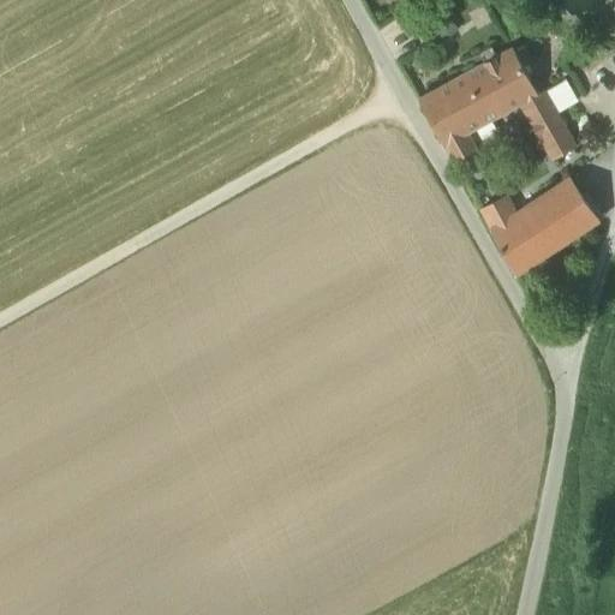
[(513,47),(476,67),(501,114),(519,105),(538,94),(513,47)]
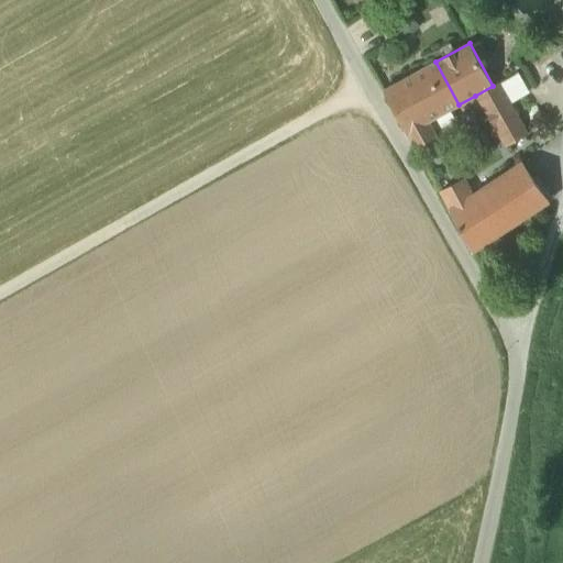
[(429,121),(459,105),(435,62),(385,90),(408,133),(416,147),(437,136),(429,121)]
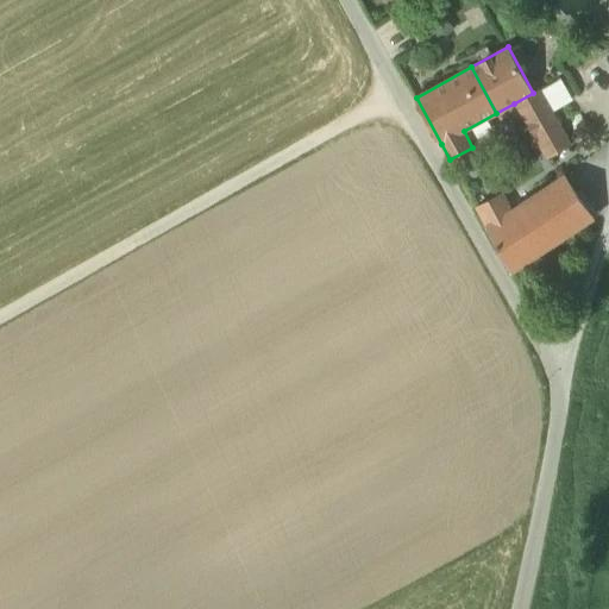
[(541,88),(554,112),(573,101),(560,77),(541,88)]
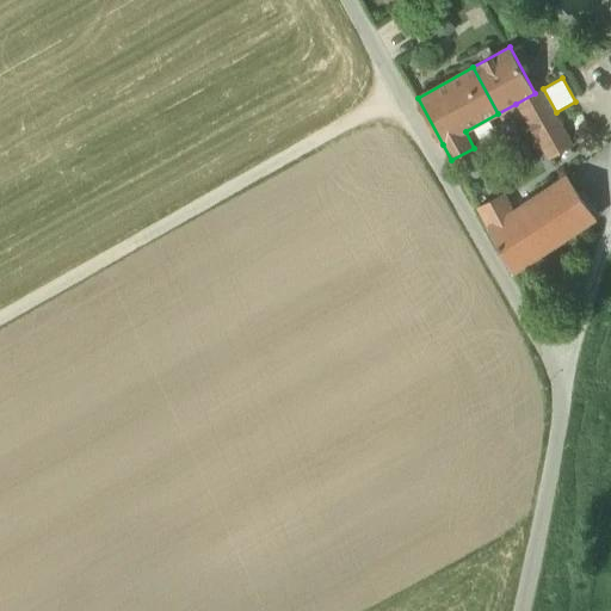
[(535,93),(568,154),(576,149),(556,112),(543,88),(535,93)]
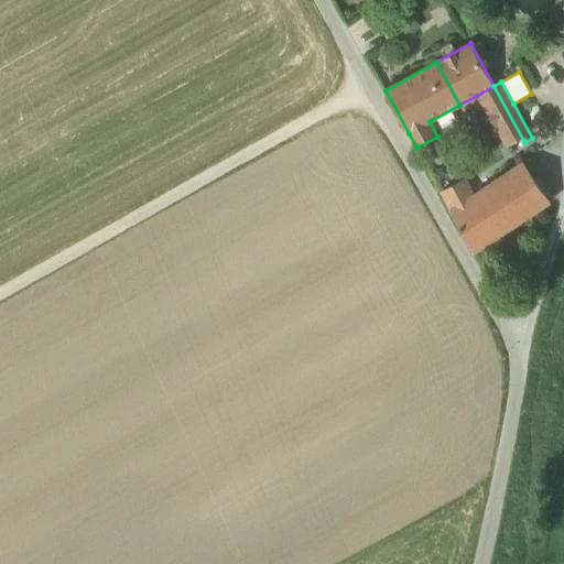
[(506,149),(511,149),(524,142),(494,86),(476,96),(506,149)]
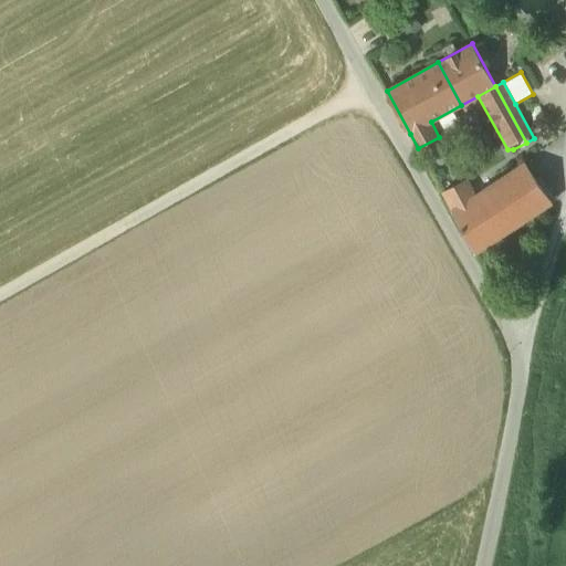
[(525,163),(475,196),(452,211),(475,253),(552,203),(525,163)]
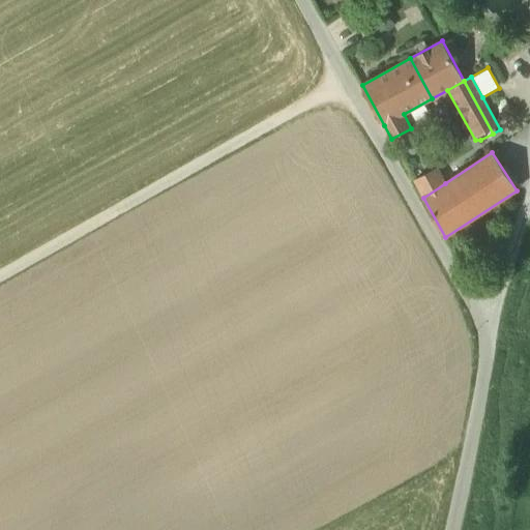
[(415,182),(423,198),(445,183),(436,169),(415,182)]
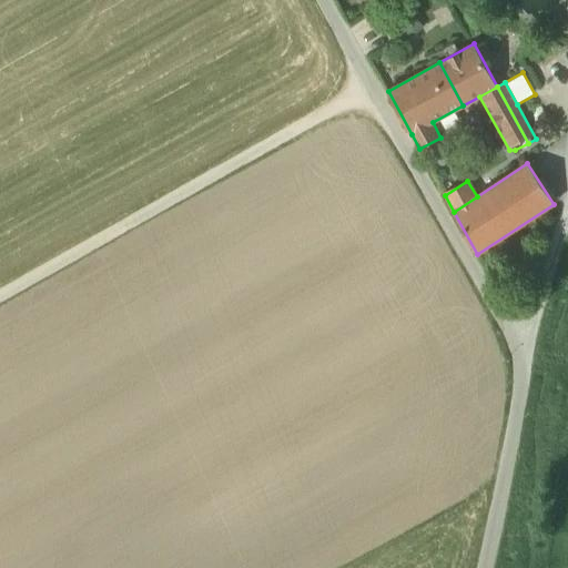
All buildings are outlined.
